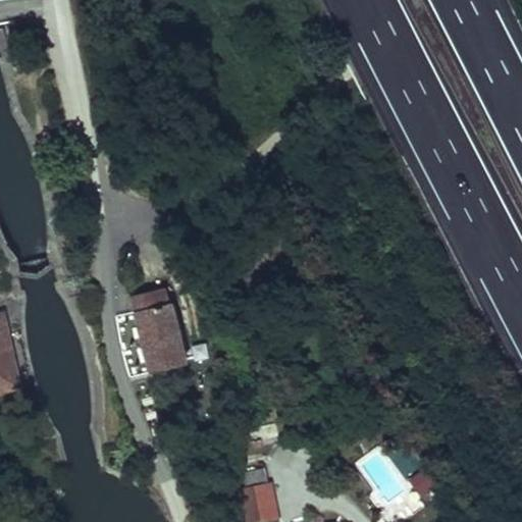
[(132,296),(150,371),(185,363),(163,276),(145,281),(147,292),(132,296)]
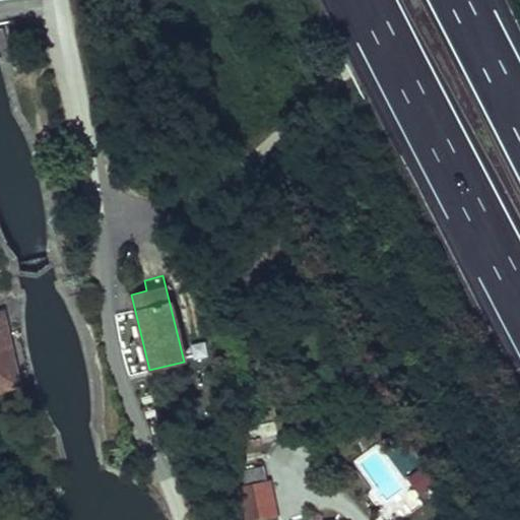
[(2,313),(0,313),(0,388),(18,385),(2,313)]
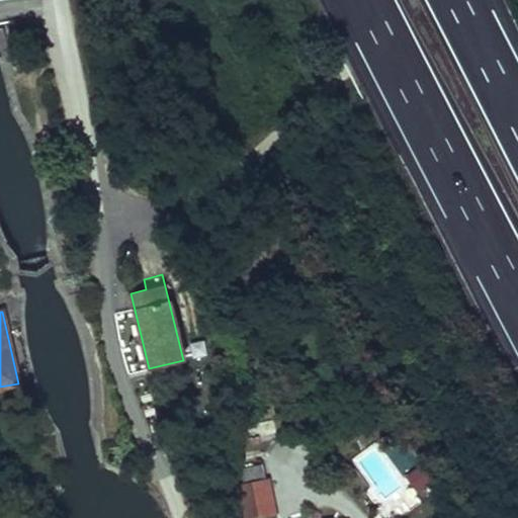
[(396,517),(397,517),(420,502),(376,441),(353,457),(396,517)]
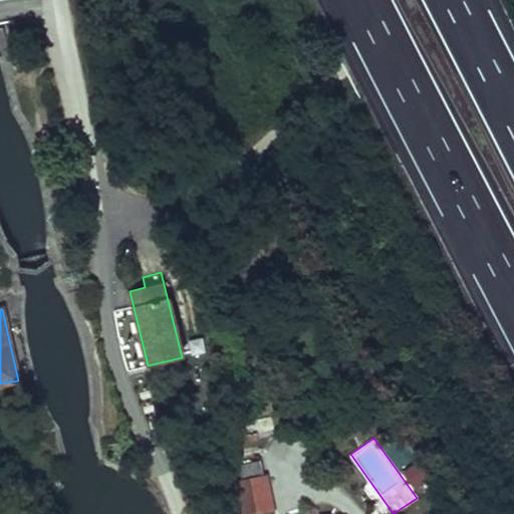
[(393,438),(379,449),(421,494),(433,483),(393,438)]
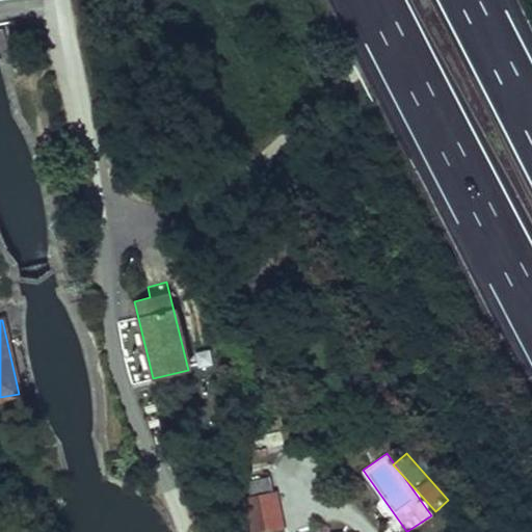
[(244,498),(250,531),(283,531),(274,491),(244,498)]
